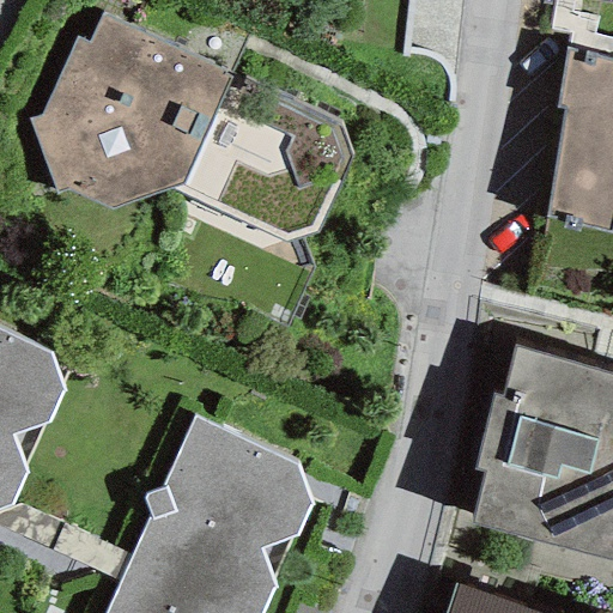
[(340,123),(101,12),(87,41),(76,36),(40,114),(26,119),(31,132),(36,144),(55,196),(68,192),(113,211),(168,189),(284,243),(316,234),(352,155),(340,123)]
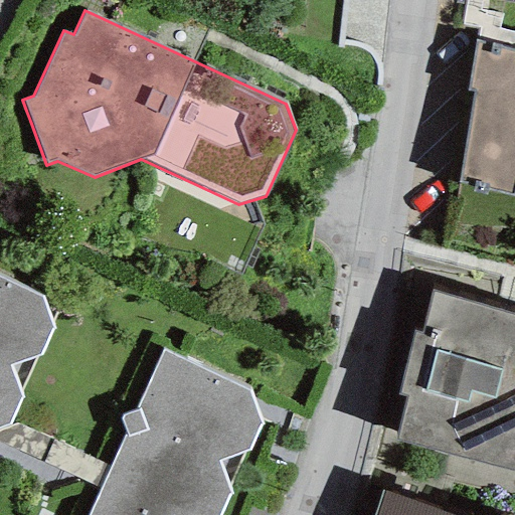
[(514,187),(514,52),(475,42),(467,95),(474,96),(456,187),(512,200),(514,187)]
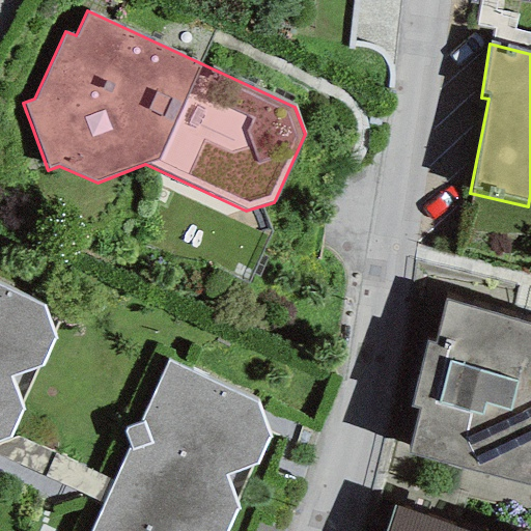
[(45,305),(0,284),(0,441),(10,438),(23,411),(10,378),(43,366),(56,336),(45,305)]
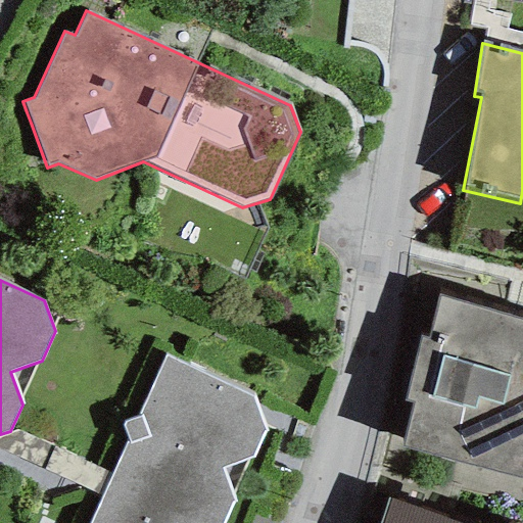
[(522,317),(438,296),(428,337),(420,335),(403,400),(412,402),(400,447),(522,478),(522,317)]
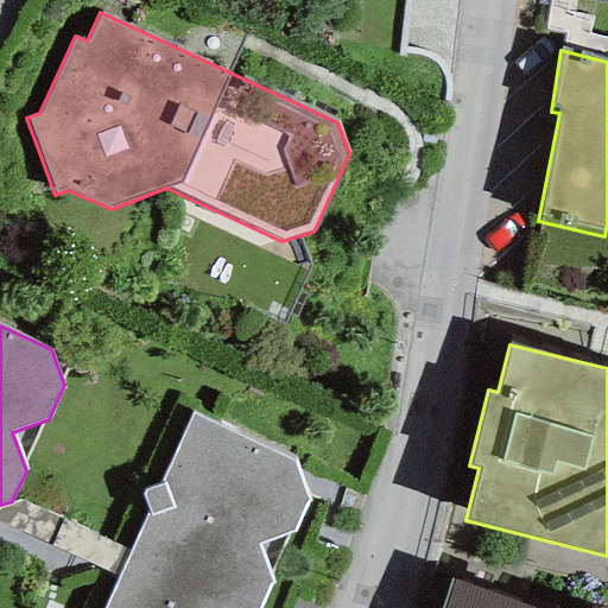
[(296,462),(190,415),(157,487),(141,493),(147,508),(102,607),(260,607),(271,584),(258,546),(295,533),(310,499),(296,462)]
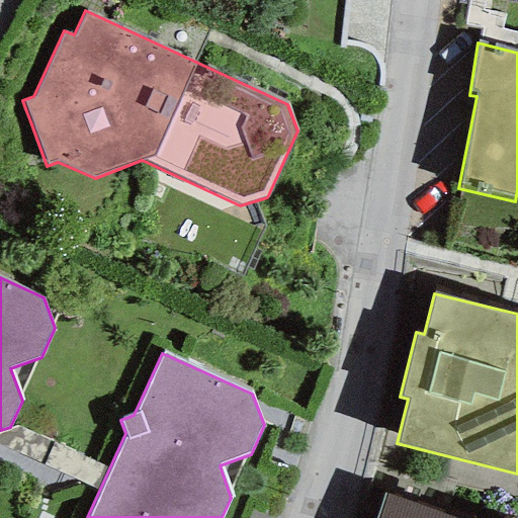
[(454,517),(383,495),(375,517),(454,517)]
